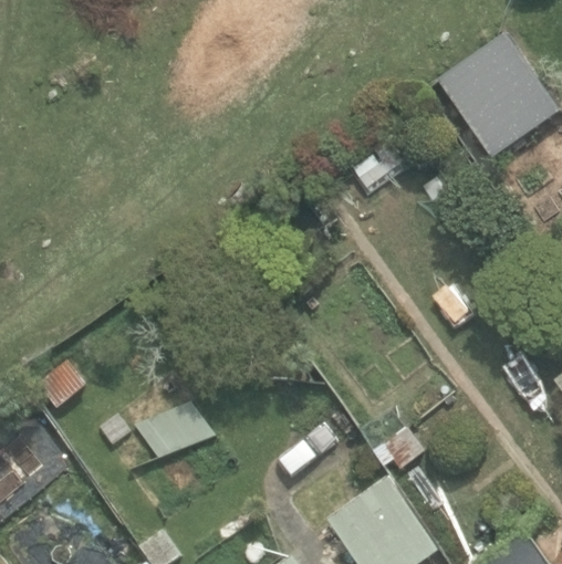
[(490,155),(557,107),(516,50),(449,97),(490,155)]
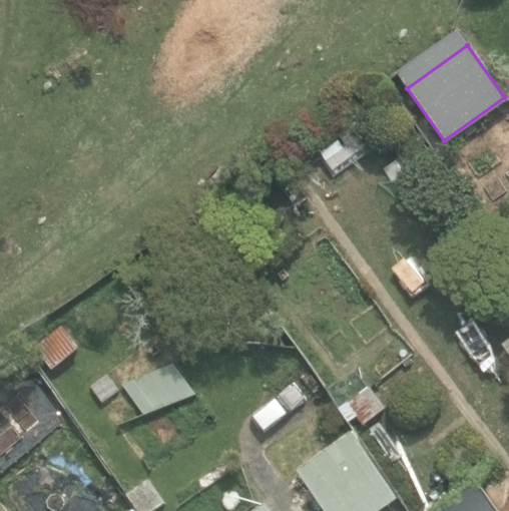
[(50,369),(76,348),(58,326),(32,347),(50,369)]
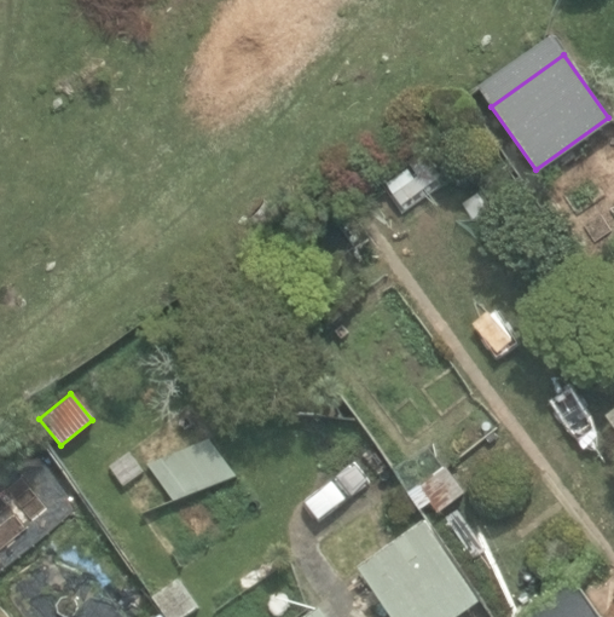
[(613,431),(613,407),(603,416),(613,431)]
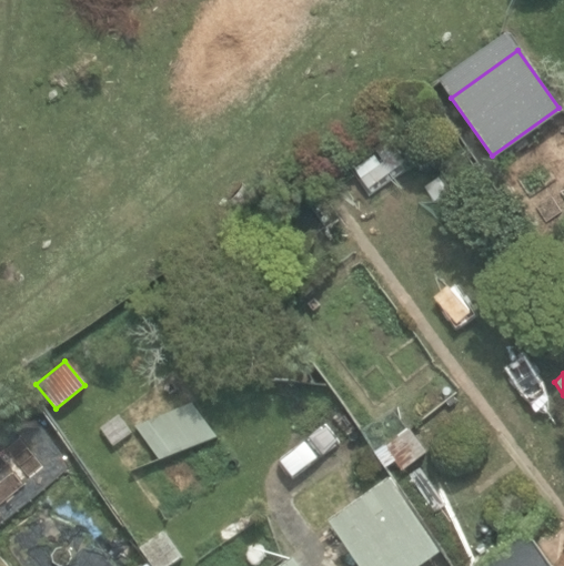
[(157,458),(215,436),(188,402),(132,425),(157,458)]
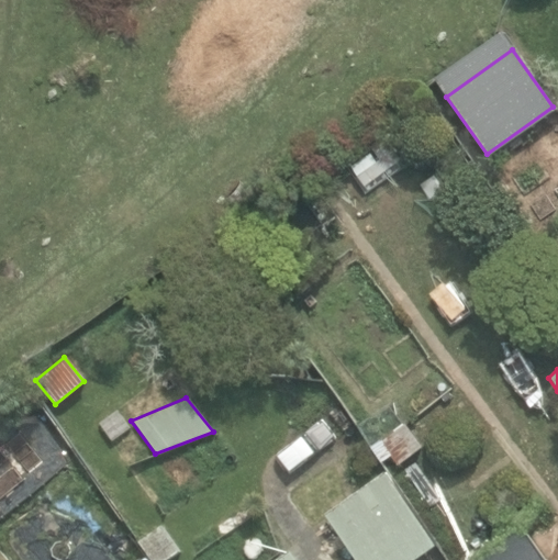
[(388,473),(399,467),(395,460),(417,446),(403,425),(371,446),(388,473)]
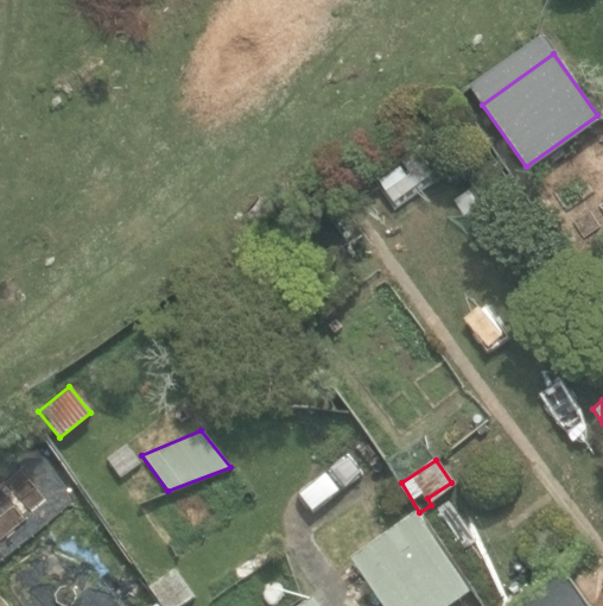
[(382,605),(446,605),(470,591),(416,510),(349,556),(382,605)]
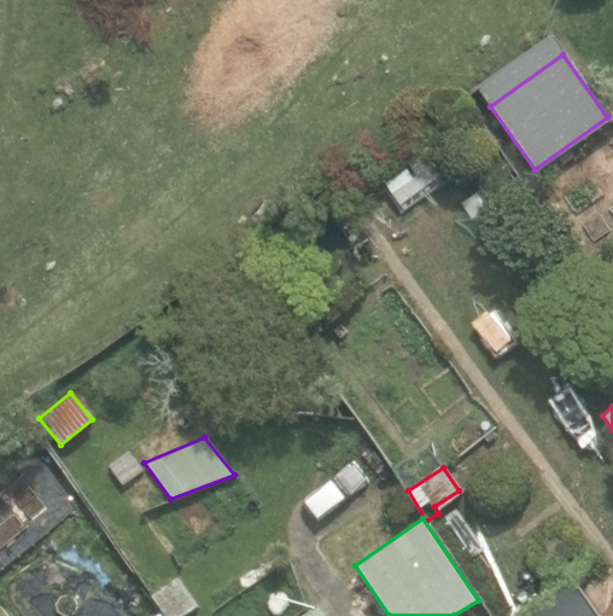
[(167,615),(184,615),(194,608),(174,580),(152,596),(167,615)]
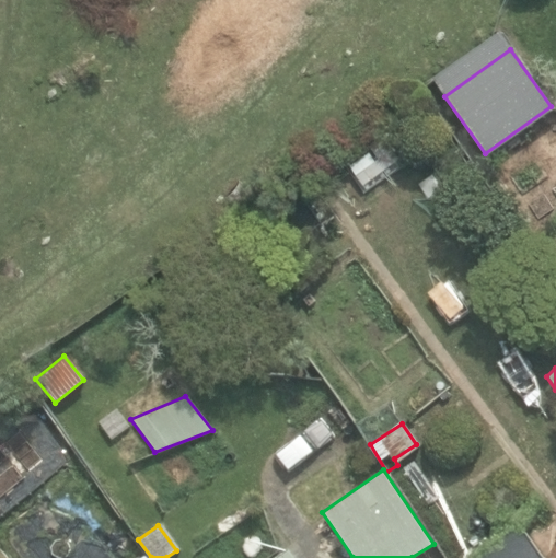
[(541,557),(518,525),(470,557),(541,557)]
